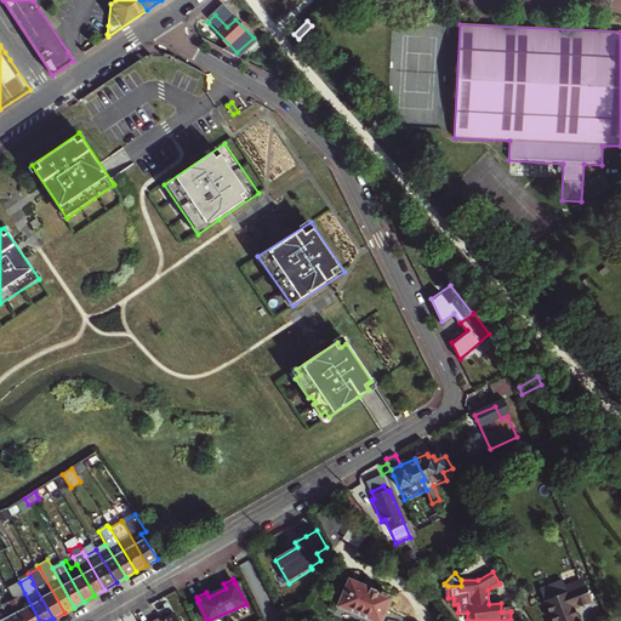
[(340,608),(372,620),(383,620),(393,598),(351,580),(340,608)]
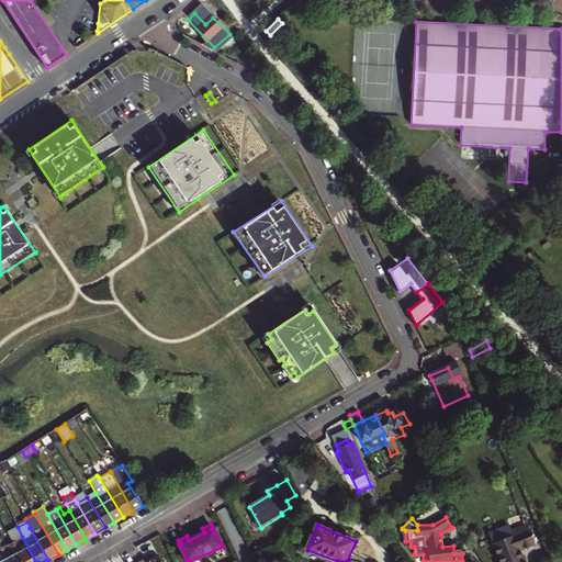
[(536,548),(528,527),(513,532),(515,538),(495,546),(501,561),(524,561),(521,553),(536,548)]
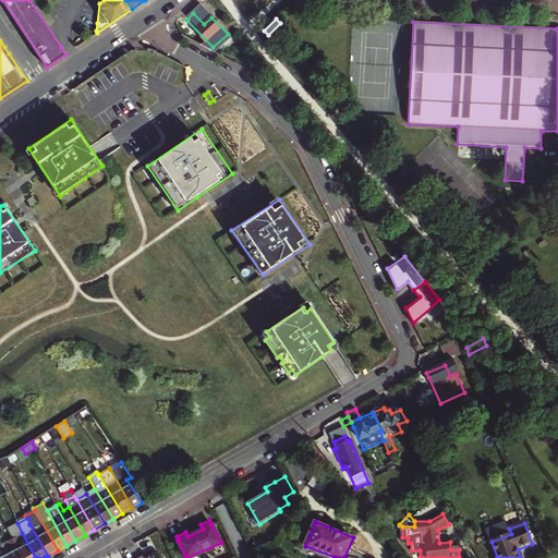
[(22,557),(35,557),(22,533),(12,538),(22,557)]
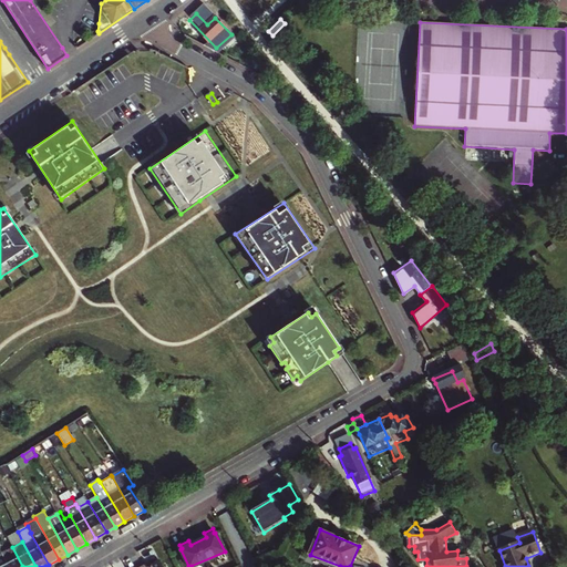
[(9,566),(22,566),(12,547),(1,553),(9,566)]
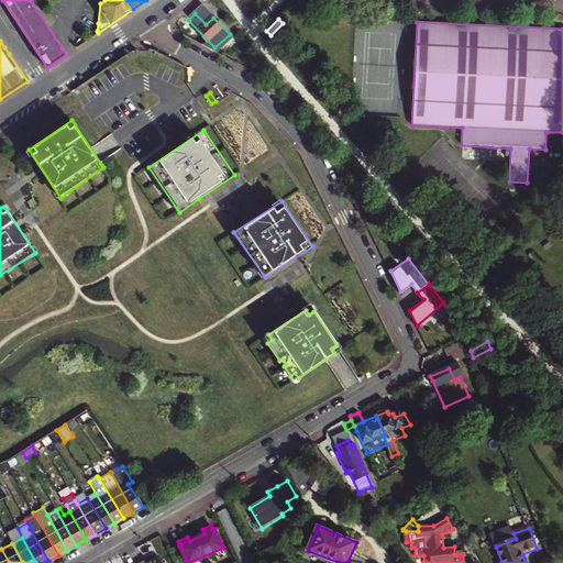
[(0,562),(9,562),(1,549),(0,549),(0,562)]
